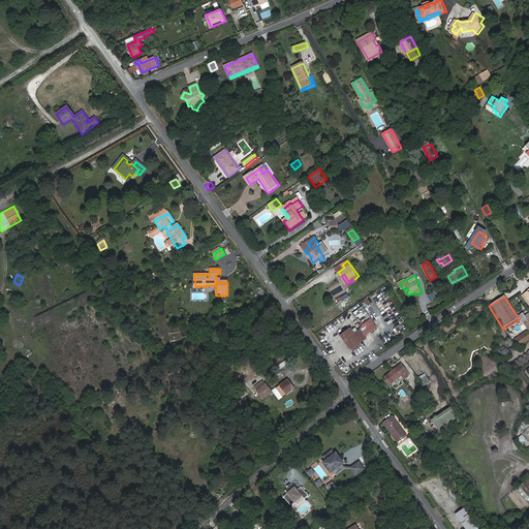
[(350,330),(340,337),(349,350),(366,339),(365,338),(377,329),(366,314),(358,320),(363,327),(361,331),(354,335),(350,330)]
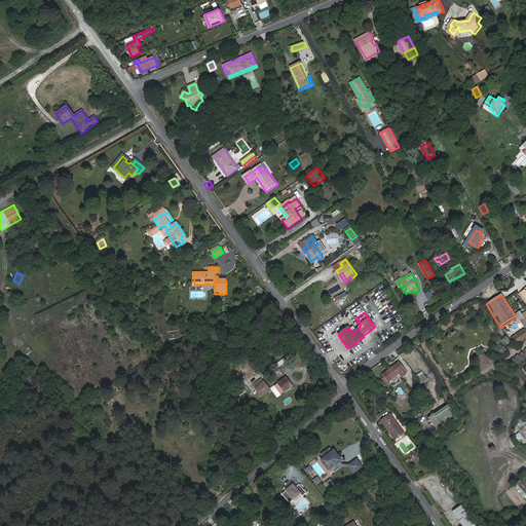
[(516,314),(524,327),(525,325),(525,322),(519,312),(516,314)]
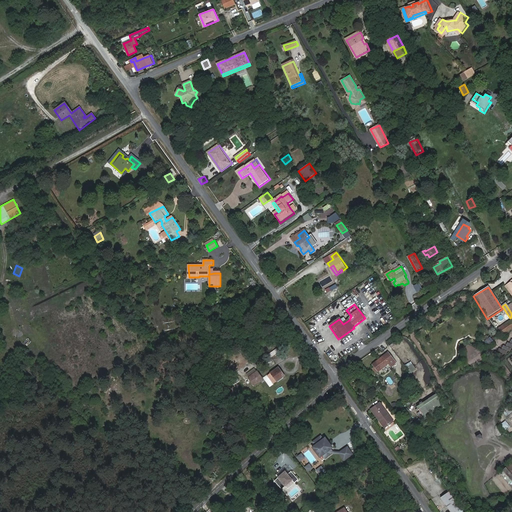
[(501,336),(511,329),(511,321),(497,330),(501,336)]
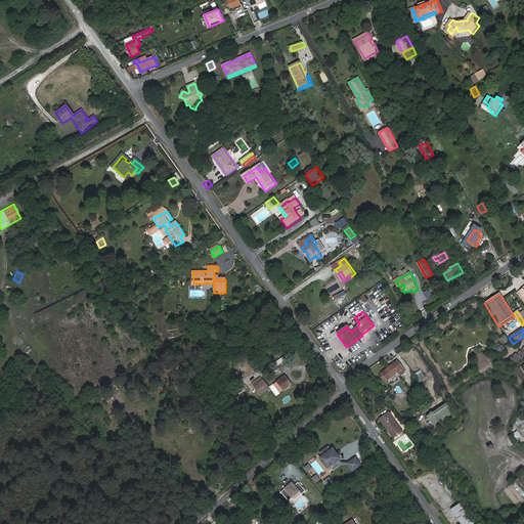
[(346,347),(337,334),(336,335),(345,348),(346,347)]
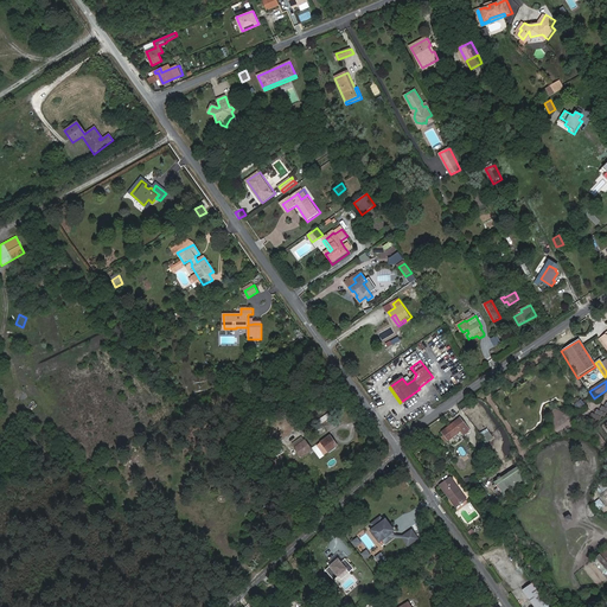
[(39,402),(49,397),(44,390),(36,395),(39,402)]
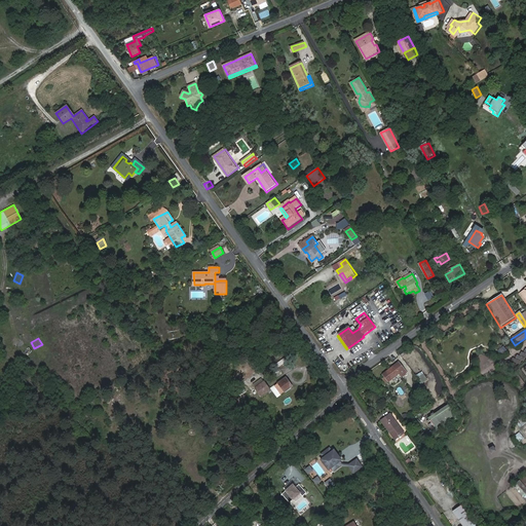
[(501,355),(508,351),(504,346),(497,350),(501,355)]
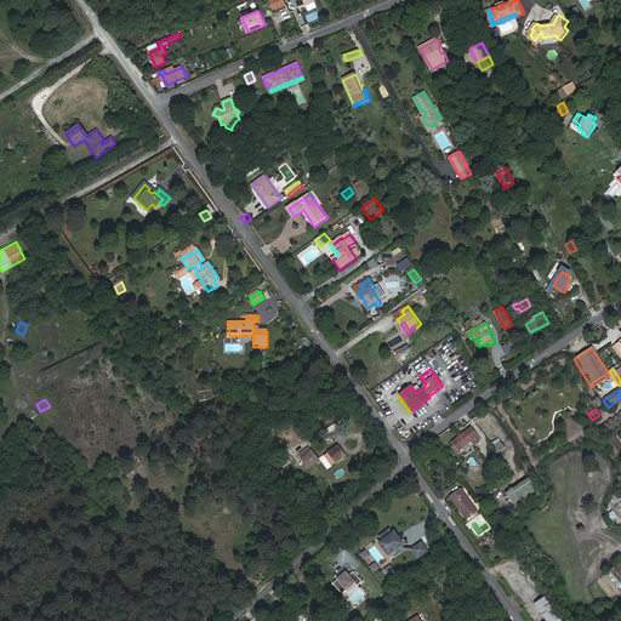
[(609,419),(605,427),(616,431),(619,422),(609,419)]
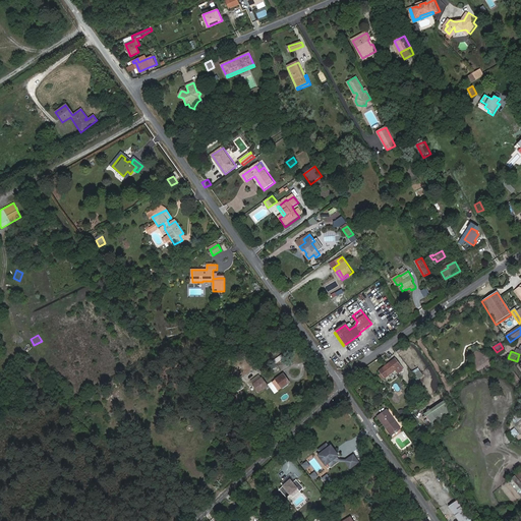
[(396,359),(380,371),(381,373),(379,375),(383,381),(395,370),(398,373),(403,369),(396,359)]
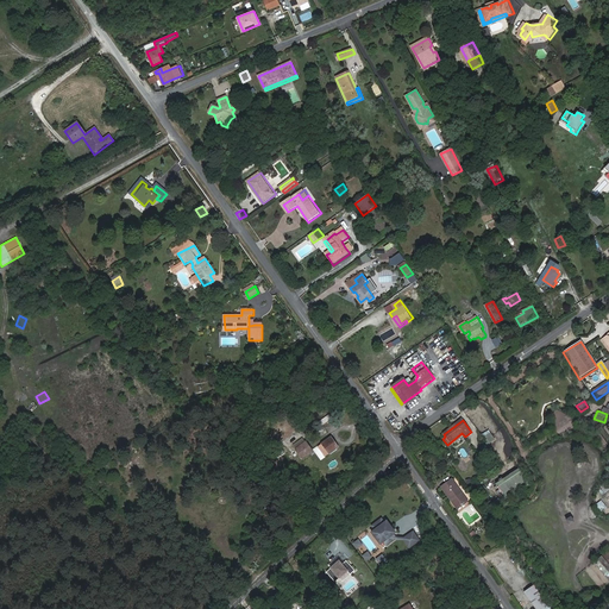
[(585,429),(583,426),(573,432),(577,435),(585,429)]
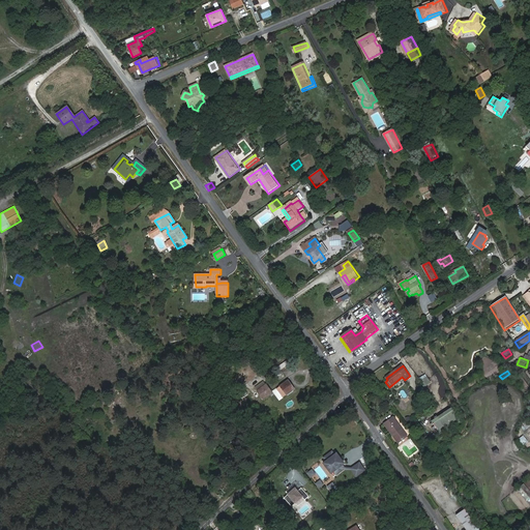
[(421,380),(425,386),(432,383),(428,376),(421,380)]
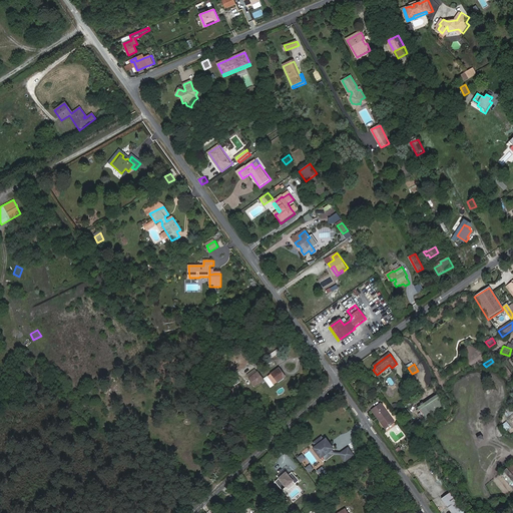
[(271,374),(278,383),(285,378),(279,369),(271,374)]
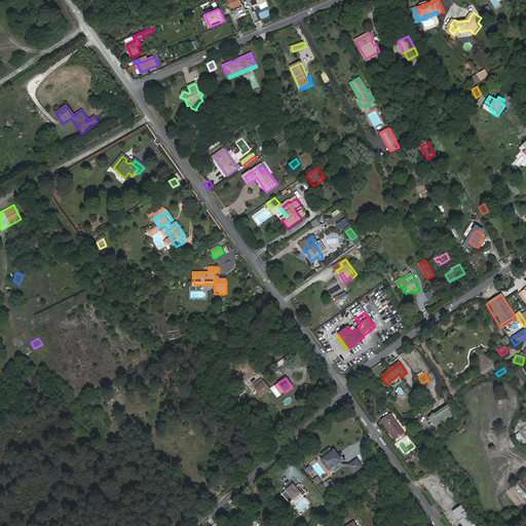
[(427,391),(419,380),(415,383),(423,393),(427,391)]
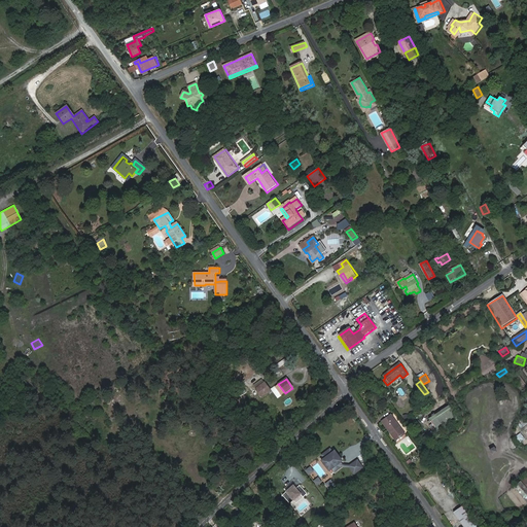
[(255,390),(261,397),(270,391),(265,384),(255,390)]
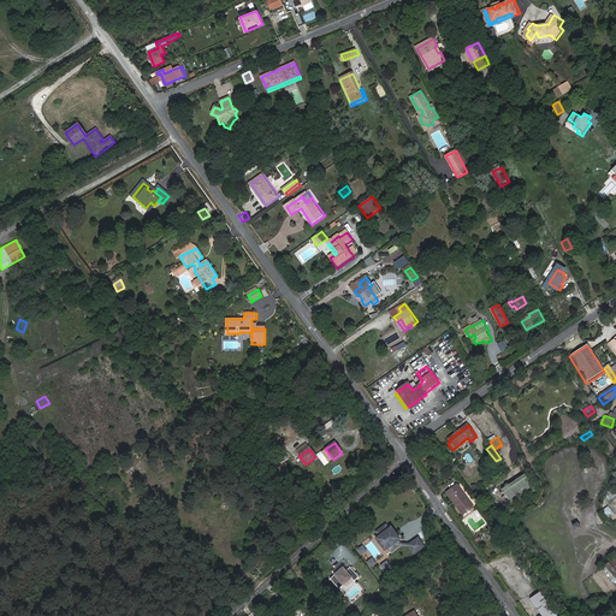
[(329,463),(333,460),(325,449),(321,452),(329,463)]
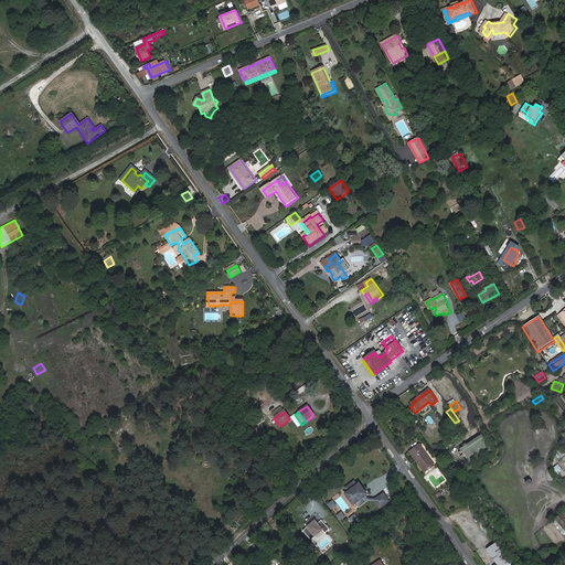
[(460,449),(470,465),(492,451),(482,436),(460,449)]
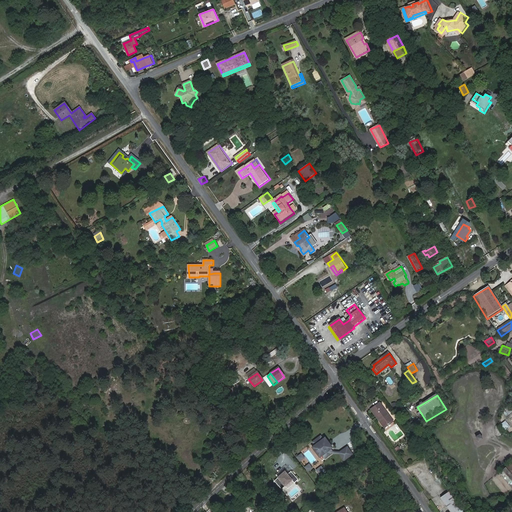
[(379,420),(384,428),(390,424),(389,422),(392,420),(386,412),(385,413),(383,410),(384,409),(380,403),(371,408),(379,420)]
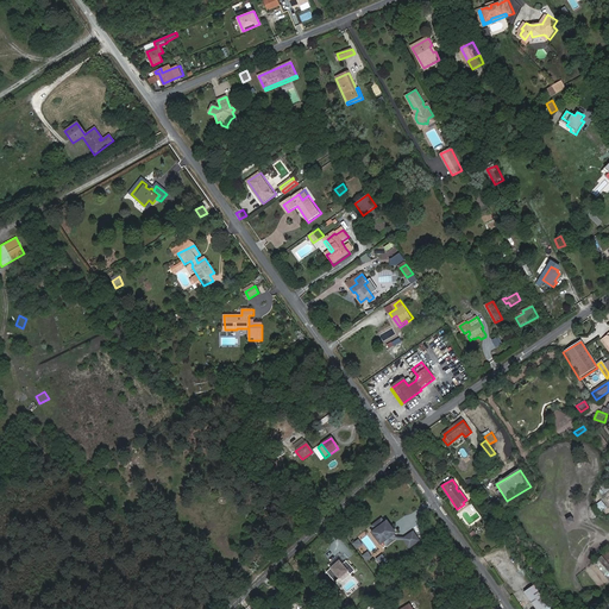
[(601,501),(596,506),(601,512),(606,508),(601,501)]
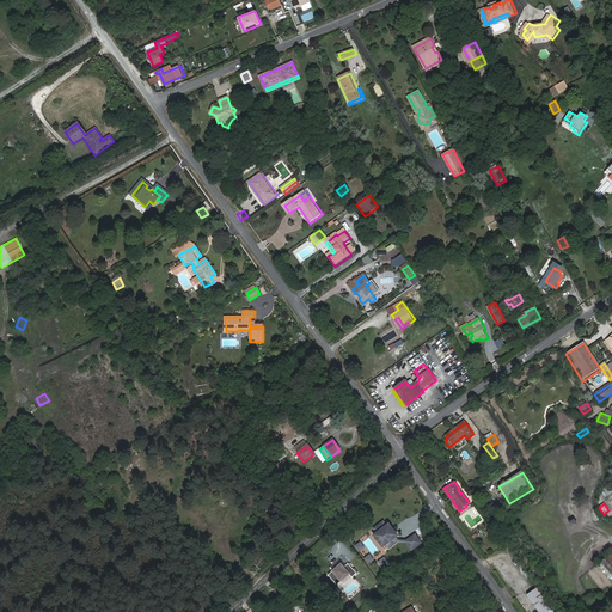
[(387,526),(385,522),(375,530),(379,533),(387,544),(390,549),(398,543),(399,542),(398,540),(397,538),(387,526)]
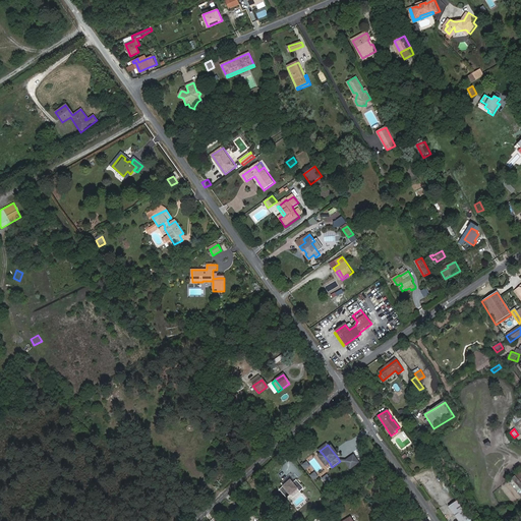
[(339,456),(332,446),(330,448),(338,458),(339,456)]
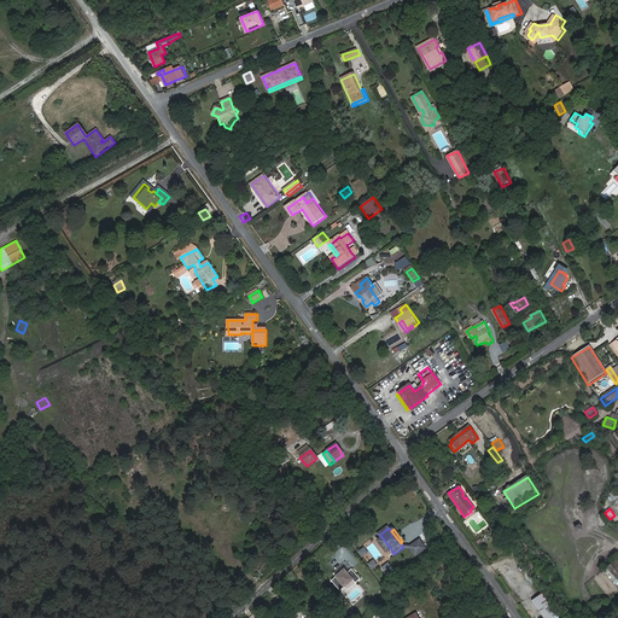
[(389,552),(391,549),(383,538),(380,540),(389,552)]
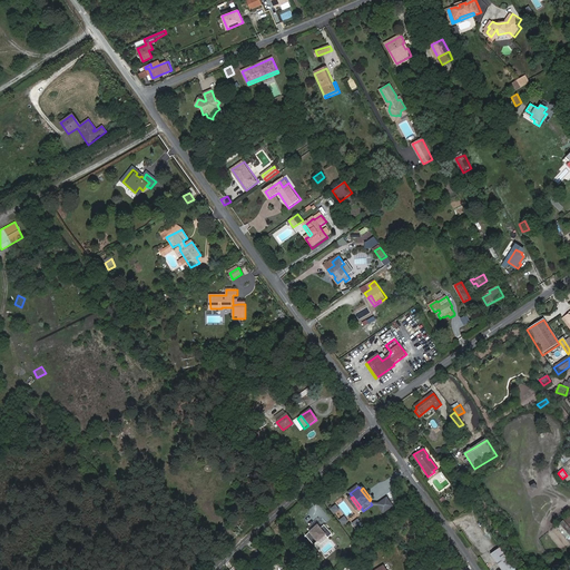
[(384,513),(392,507),(386,499),(380,504),(379,505),(380,507),(384,513)]
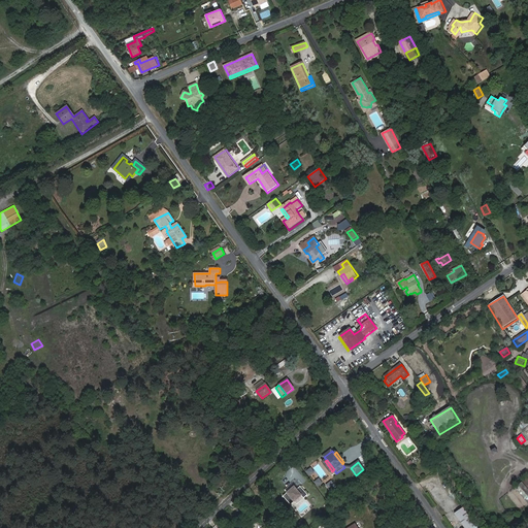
[(311,467),(306,471),(309,476),(316,473),(311,467)]
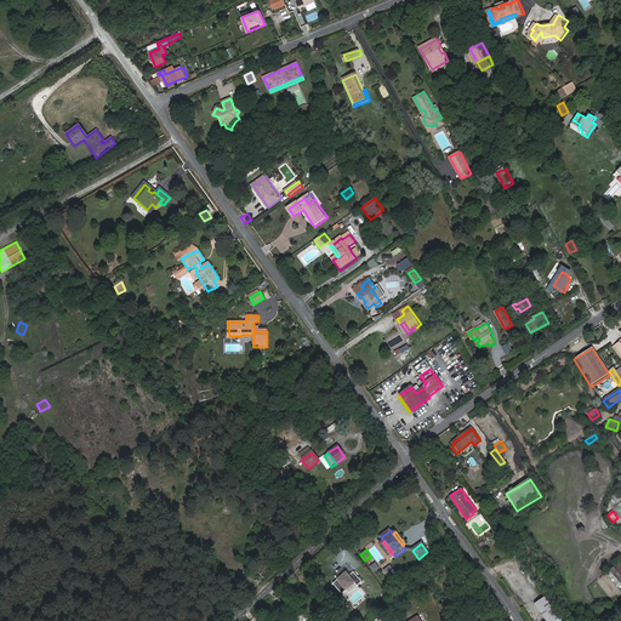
[(375,574),(381,569),(376,562),(370,567),(375,574)]
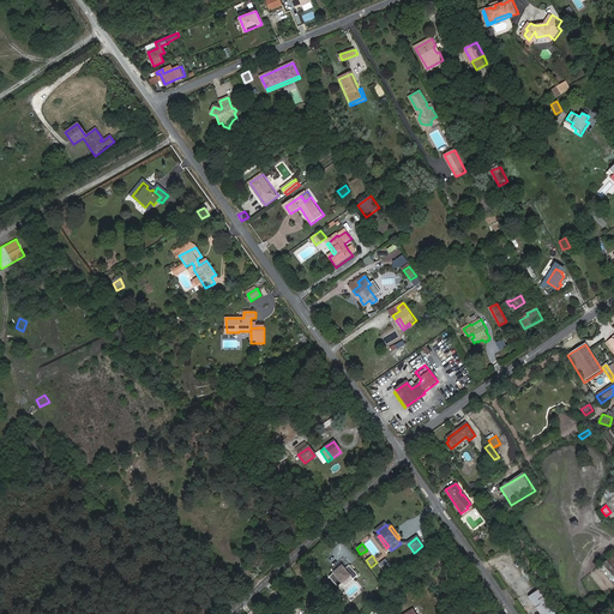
[(356,575),(342,559),(324,575),(336,588),(341,583),(343,587),(356,575)]
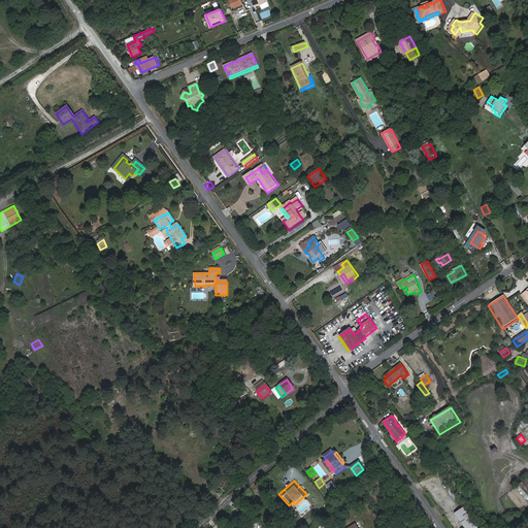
[(527,481),(516,491),(527,506),(527,481)]
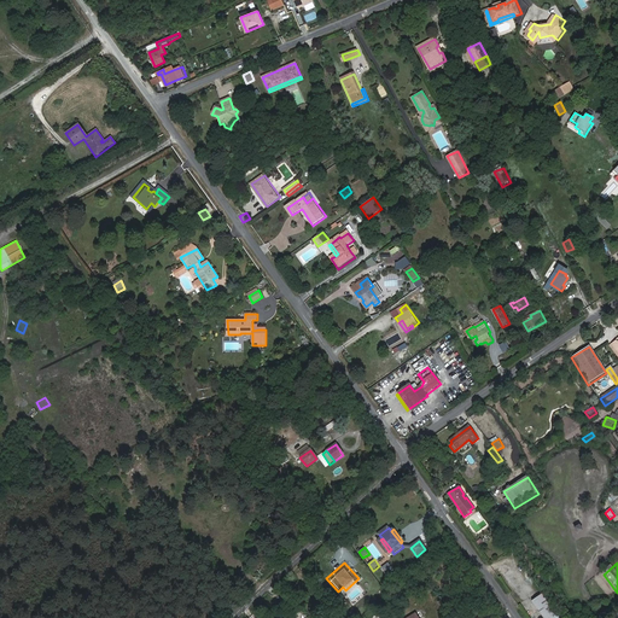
[(542,617),(548,617),(555,613),(544,598),(542,594),(531,601),(542,617)]
